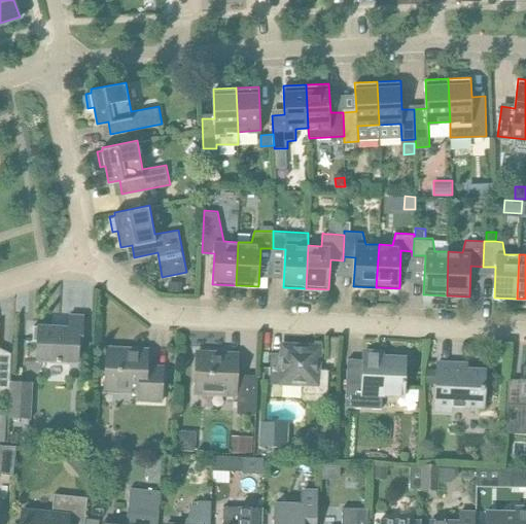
[(183,290),(183,280),(169,280),(169,290),(183,290)]
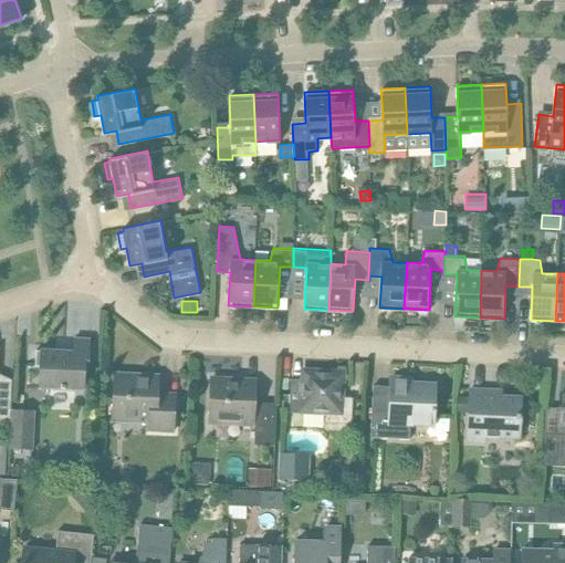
[(37,347),(35,364),(40,364),(39,382),(52,383),(52,387),(74,388),(74,384),(84,384),(85,366),(89,366),(91,337),(72,336),(72,345),(58,344),(56,344),(56,348),(37,347)]
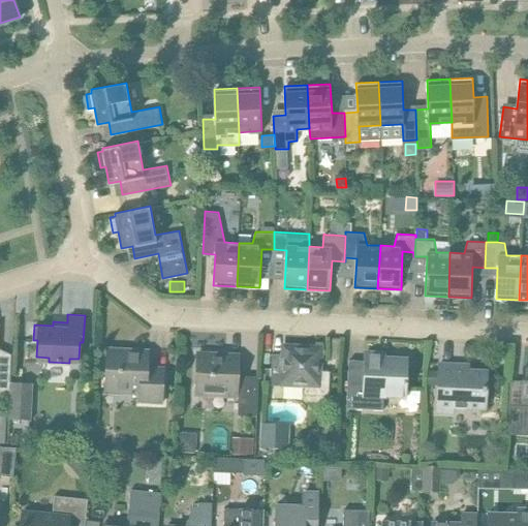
[(272,352),(271,384),(304,385),(303,394),(329,395),(331,370),(318,369),(319,348),(285,346),(284,353),(272,352)]
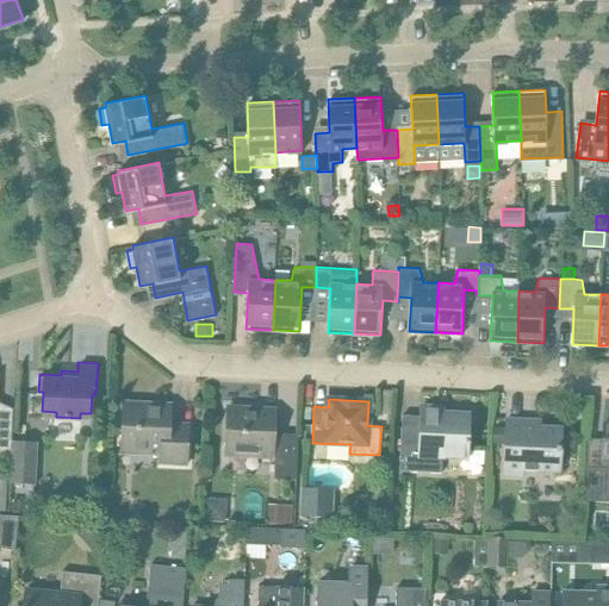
[(124,400),(123,406),(123,444),(162,445),(161,461),(188,462),(190,422),(171,420),(172,401),(124,400)]
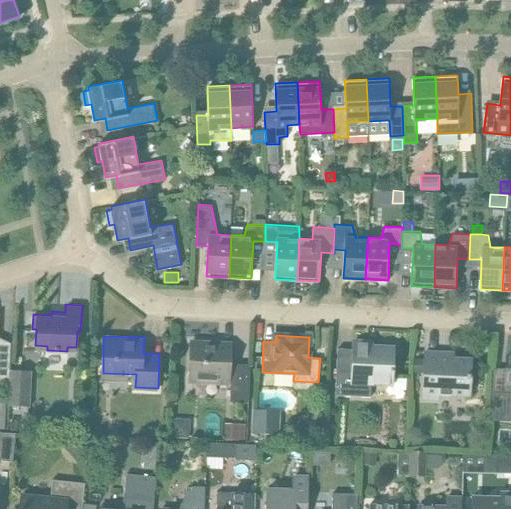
[(250,364),(230,363),(231,342),(191,340),(190,381),(229,383),(230,382),(231,382),(231,394),(237,401),(249,402),(250,364)]
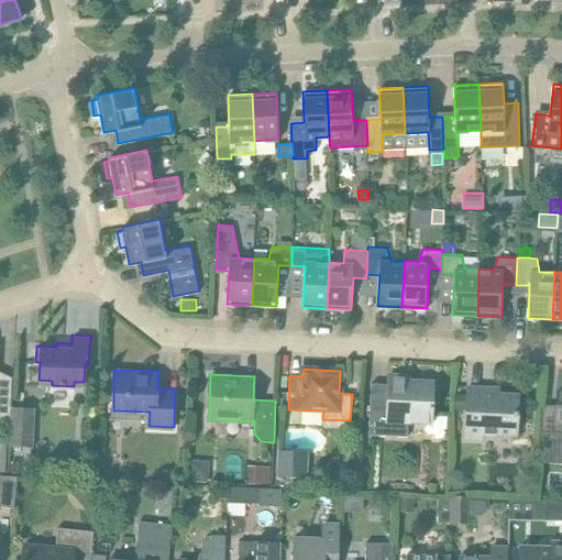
[(388,392),(372,392),(370,434),(408,436),(409,420),(431,421),(432,405),(436,405),(439,402),(440,393),(437,388),(433,388),(433,381),(397,380),(397,374),(389,374),(388,392)]
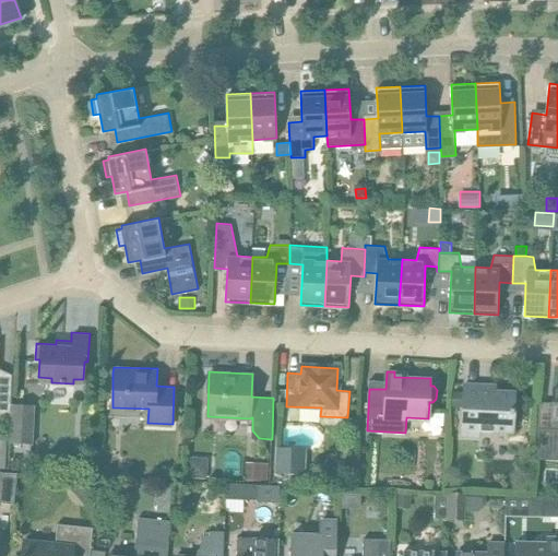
[(465,382),(464,391),(464,405),(462,434),(479,435),(479,429),(513,430),(514,391),(485,390),(485,383),(465,382)]
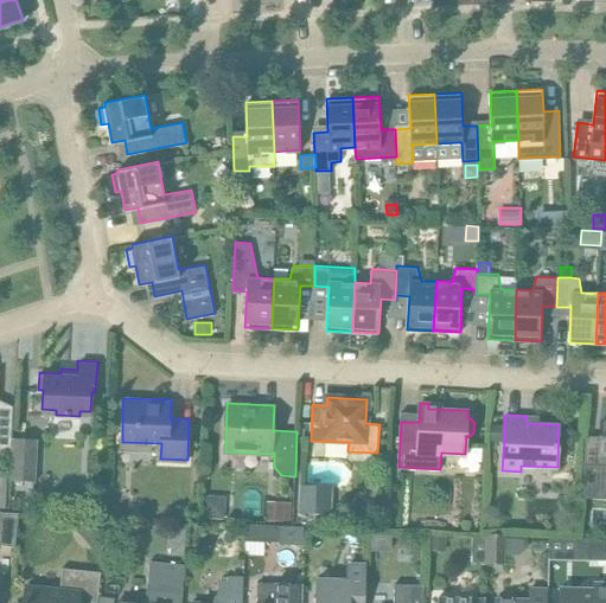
[(581,463),(580,495),(605,496),(605,418),(601,419),(601,435),(587,435),(586,463),(581,463)]
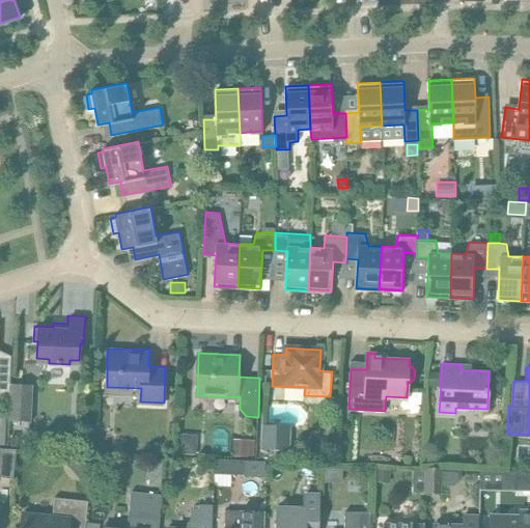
[(428,370),(427,384),(441,385),(441,371),(428,370)]
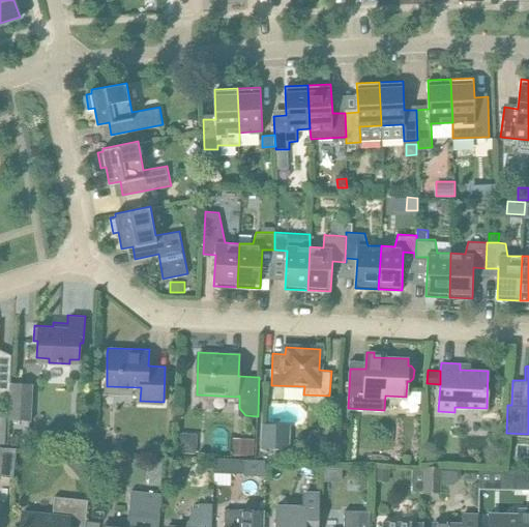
[(2,373),(1,388),(10,389),(10,381),(10,374),(2,373)]
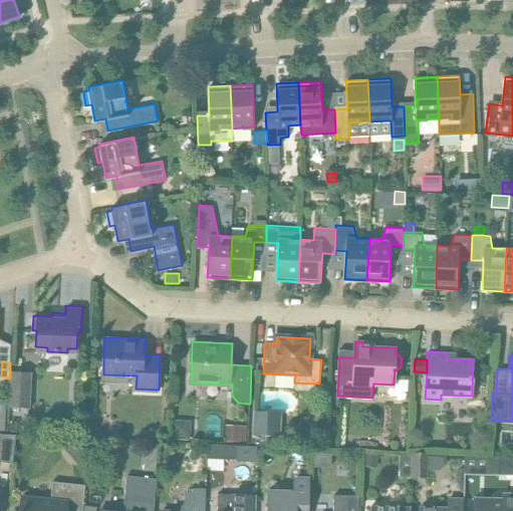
[(10,369),(10,377),(8,406),(30,407),(32,370),(10,369)]
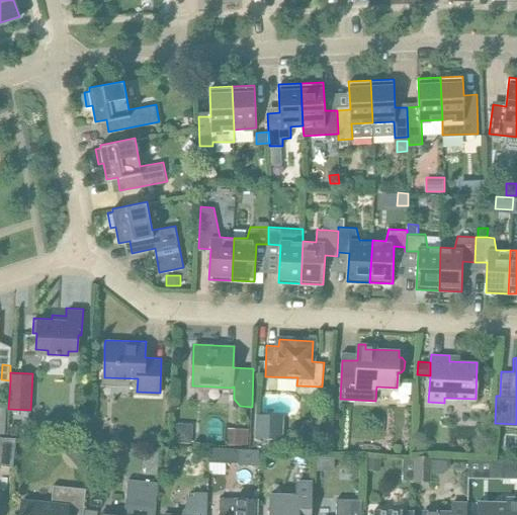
[(257,414),(257,437),(282,437),(283,415),(257,414)]
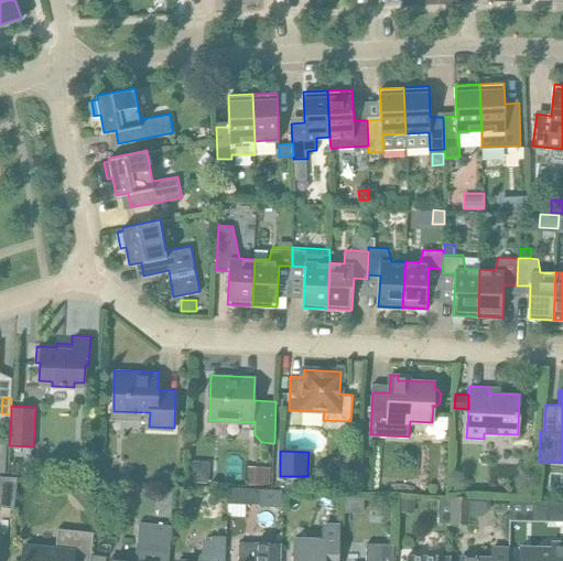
[(204,462),(191,461),(190,479),(208,481),(208,467),(204,462)]
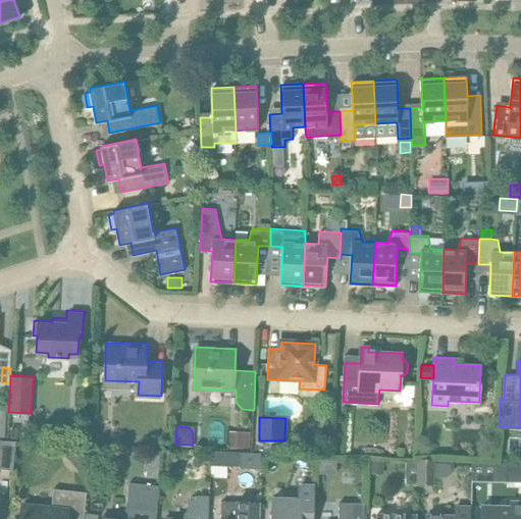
[(151,434),(151,445),(161,445),(162,434),(151,434)]
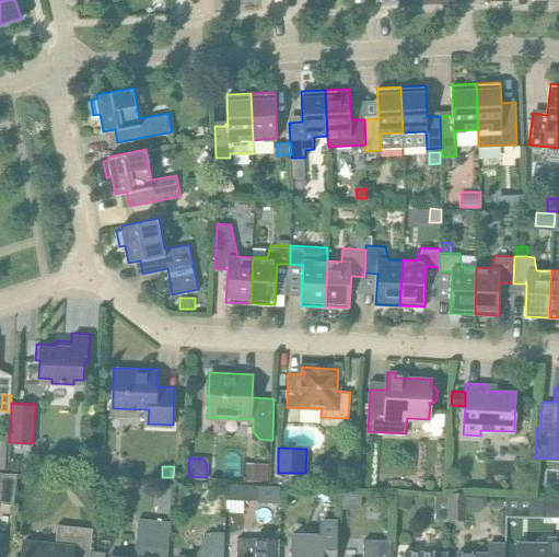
[(260,468),(247,468),(247,479),(260,479),(260,468)]
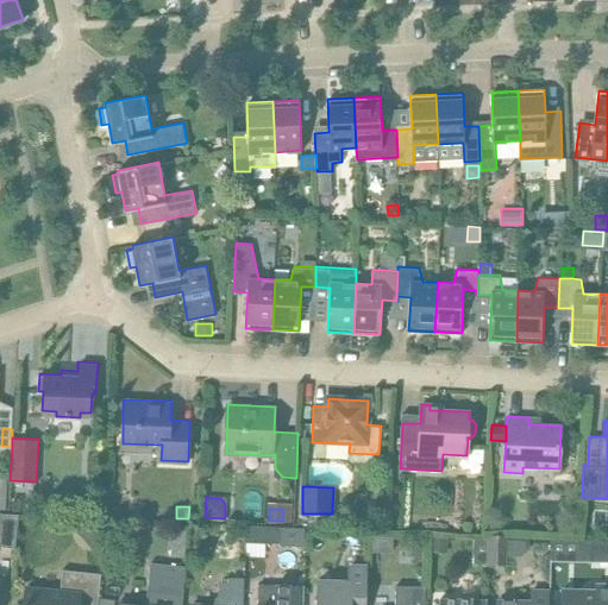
[(0,544),(16,547),(19,515),(0,512),(0,544)]
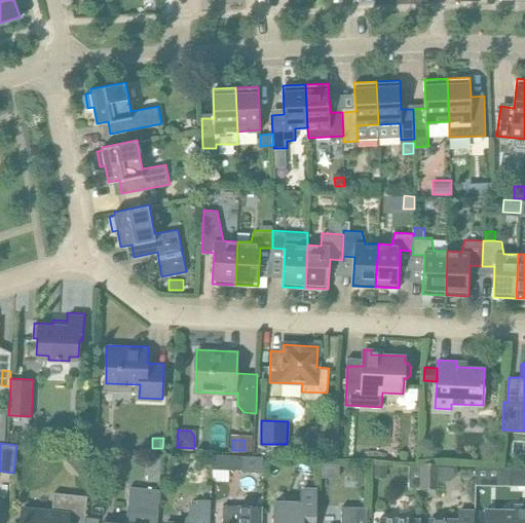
[(71,447),(67,450),(85,472),(88,469),(90,448),(71,447)]
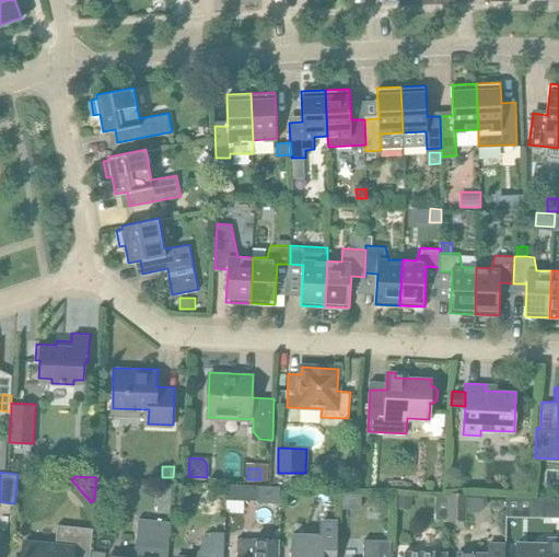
[(173,480),(161,479),(158,510),(170,511),(173,480)]
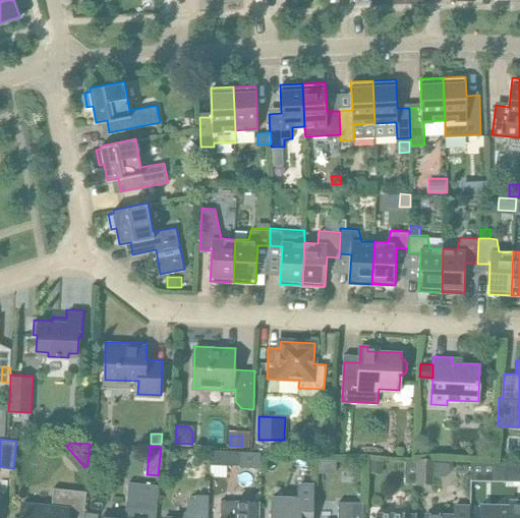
[(241,449),(211,448),(210,463),(240,464),(241,449)]
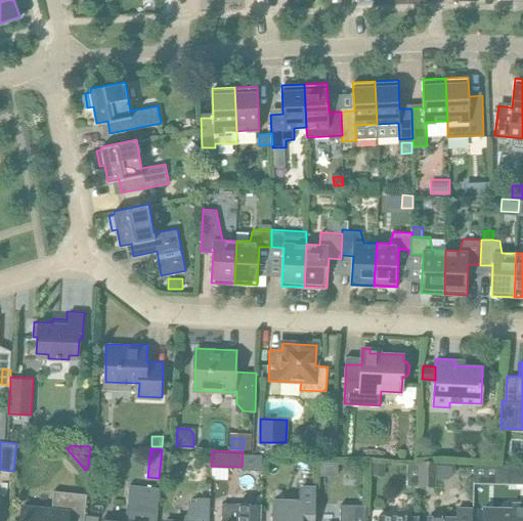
[(421,460),(421,484),(435,484),(435,461),(421,460)]
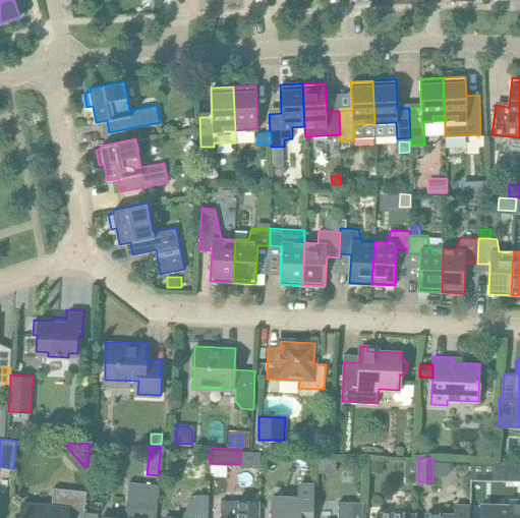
[(337,459),(319,458),(319,472),(337,472),(337,459)]
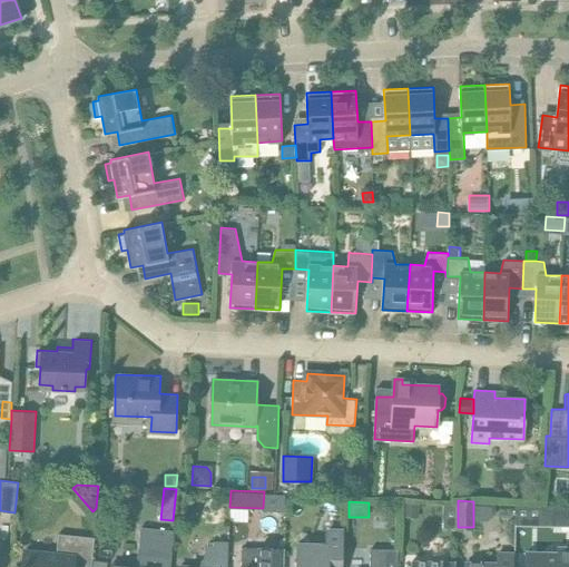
[(403,519),(419,519),(420,505),(404,504),(403,519)]
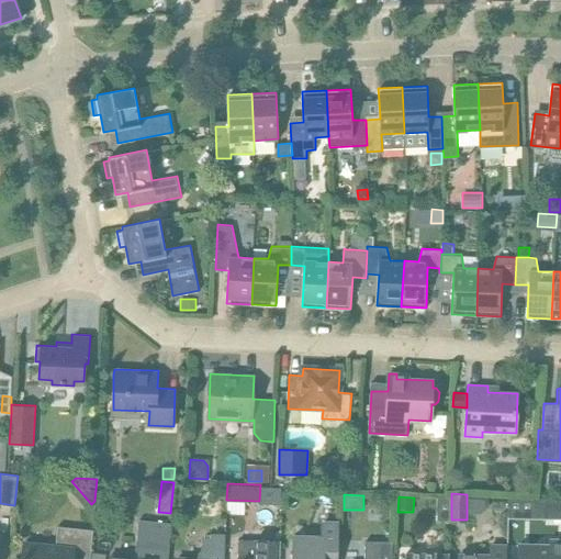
[(560,498),(547,498),(547,517),(560,517),(560,498)]
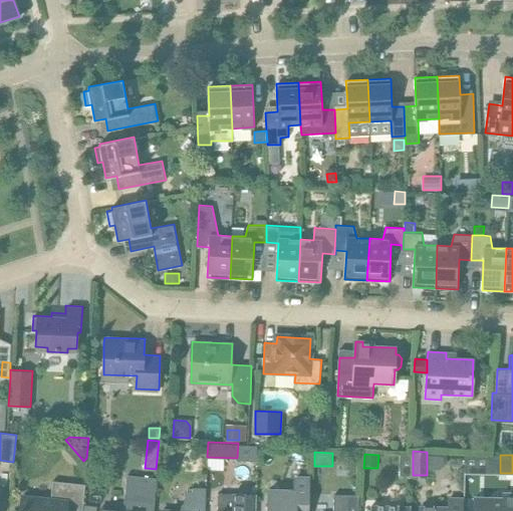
[(154,510),(156,497),(154,496),(156,477),(127,474),(123,510),(100,507),(99,510),(154,510)]
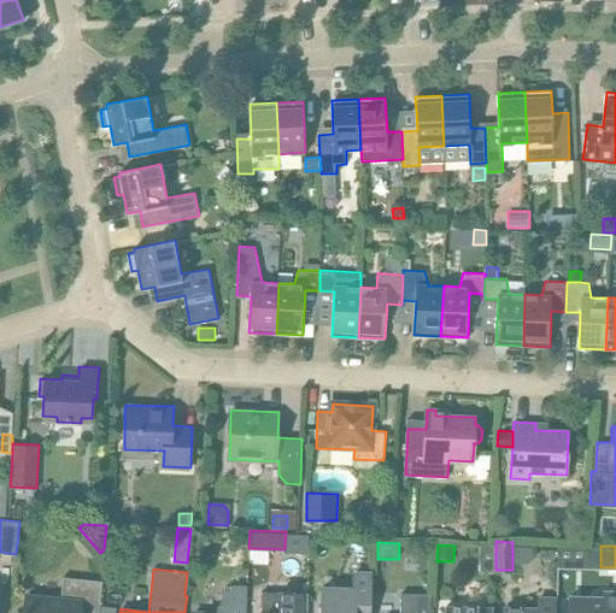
[(369,612),(370,573),(355,572),(355,588),(323,588),(323,611),(321,612),(369,612)]
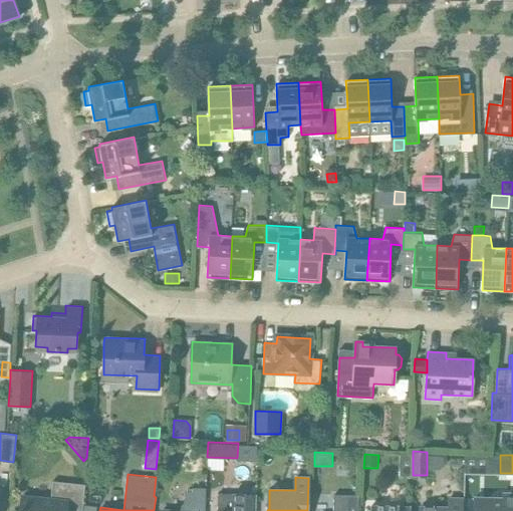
[(82,510),(85,483),(53,480),(51,498),(22,495),(20,510),(82,510)]
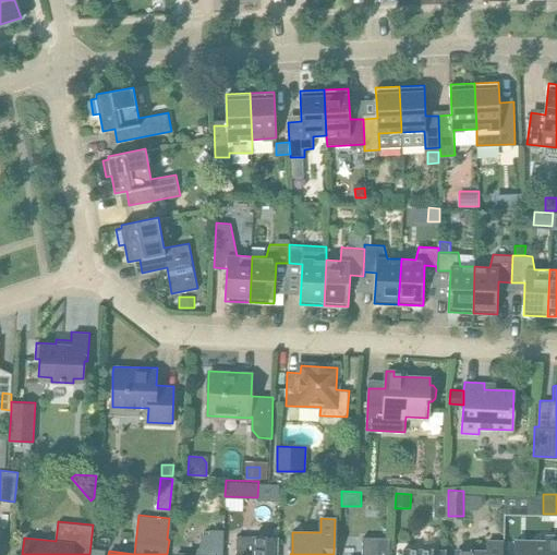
[(177,554),(176,554),(222,554),(223,529),(210,529),(209,533),(201,533),(201,544),(197,549),(197,554),(177,554)]
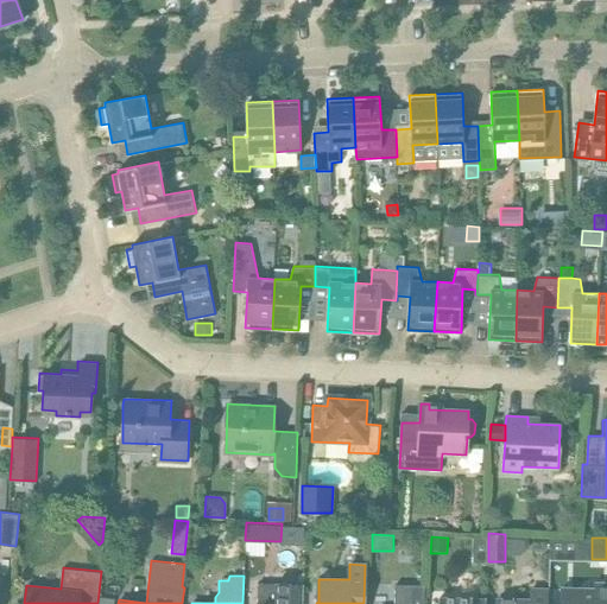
[(606,582),(596,582),(596,589),(562,587),(561,603),(606,603),(606,582)]
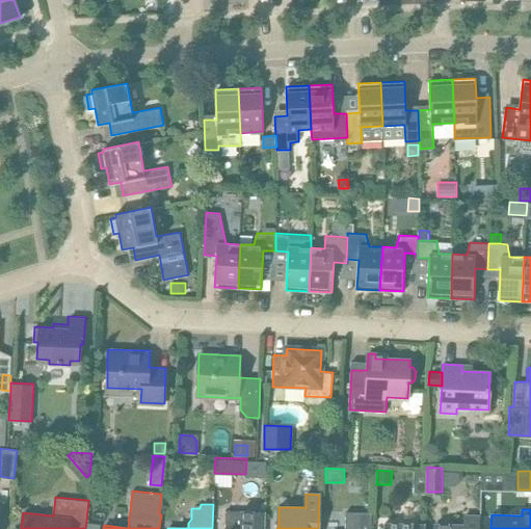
[(265,528),(266,510),(242,510),(241,525),(226,525),(226,528),(265,528)]
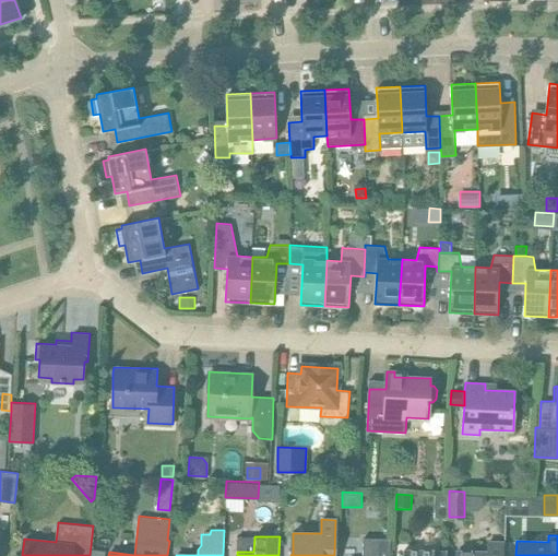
[(390,555),(391,537),(364,536),(363,555),(390,555)]
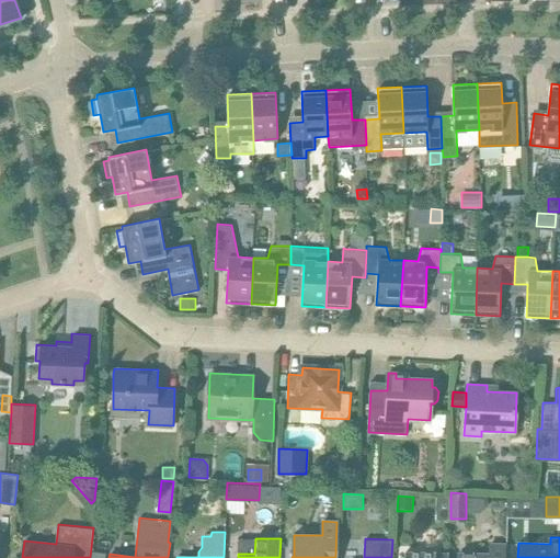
[(505,557),(506,544),(490,544),(490,554),(458,553),(458,557),(505,557)]
